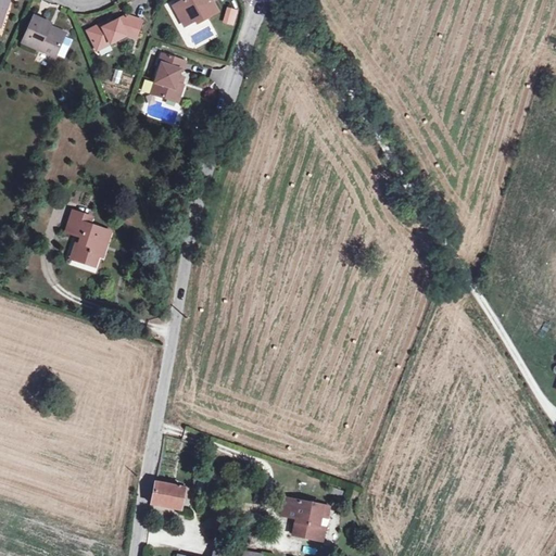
[(0,0),(0,27),(0,28),(7,10),(10,11),(13,0),(0,0)]
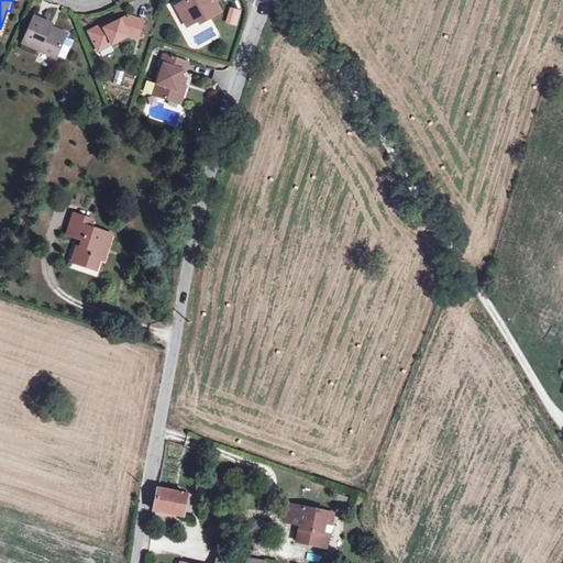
[(188,0),(178,6),(189,25),(210,14),(211,18),(222,11),(216,0),(188,0)]
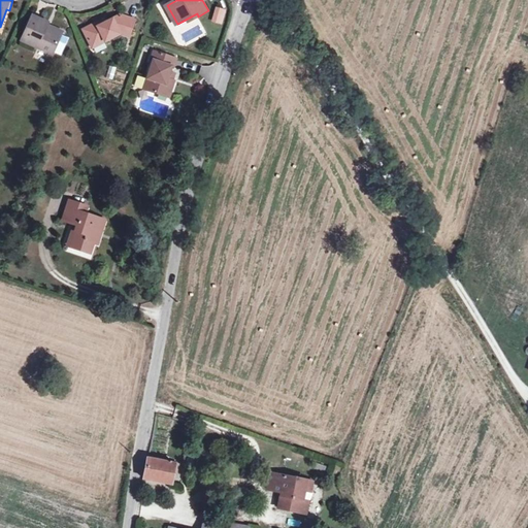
[(225,11),(215,8),(210,23),(221,26),(225,11)]
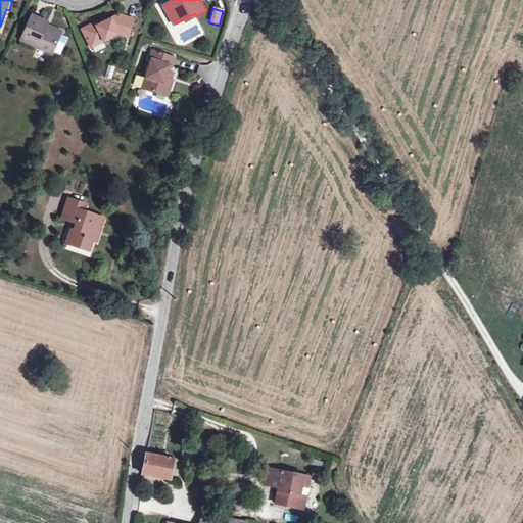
[(84,29),(91,43),(103,37),(104,42),(121,35),(130,38),(131,34),(135,24),(136,20),(121,15),(103,22),(102,20),(84,29)]
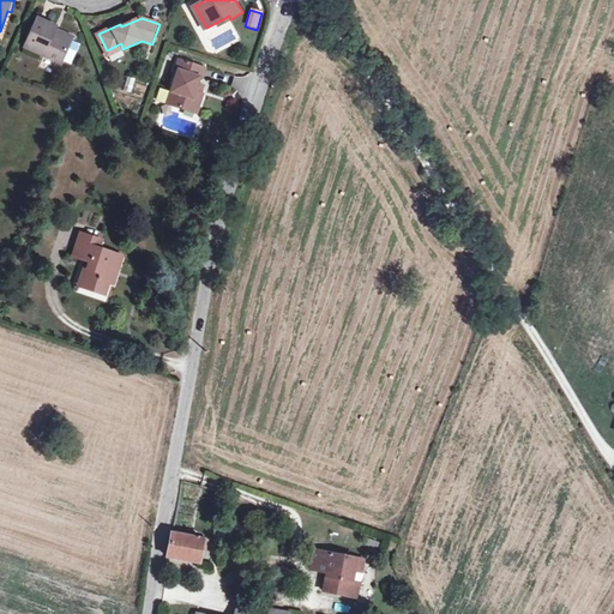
[(62,64),(73,42),(74,38),(58,31),(59,28),(41,19),(28,47),(47,56),(62,64)]
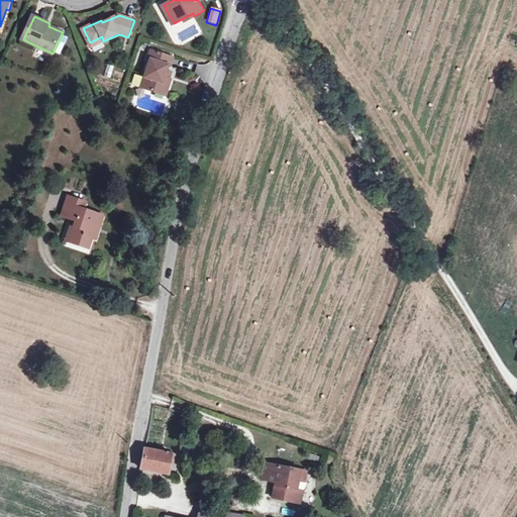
[(91,47),(103,41),(102,36),(90,42),(91,47)]
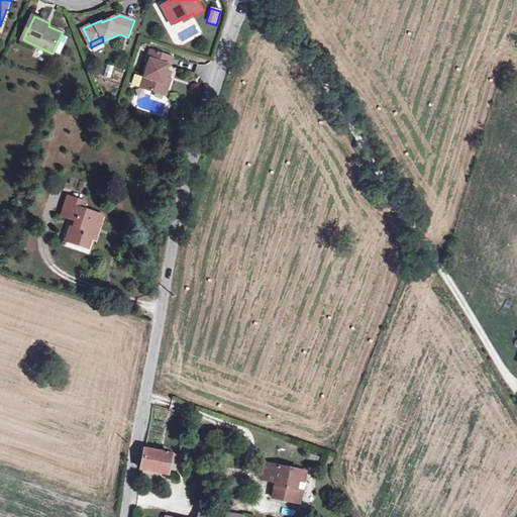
[(166,79),(168,72),(169,67),(172,68),(175,59),(152,50),(148,60),(151,62),(145,79),(153,81),(149,91),(167,97),(173,81),(170,81),(166,79)]
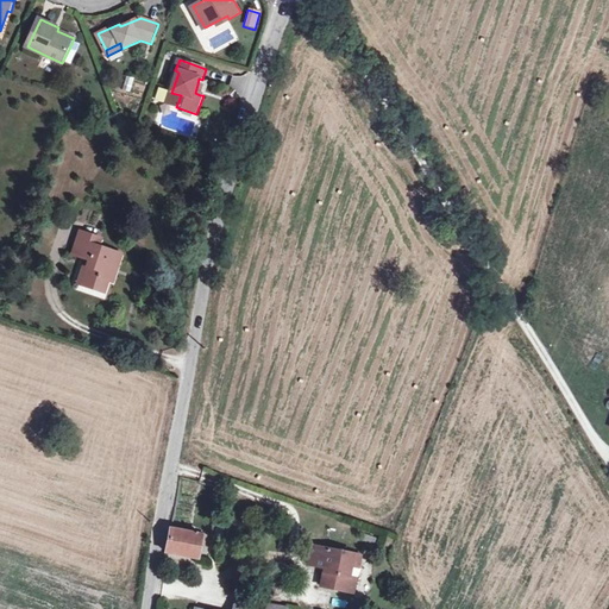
[(154,101),(163,105),(167,90),(157,88),(154,101)]
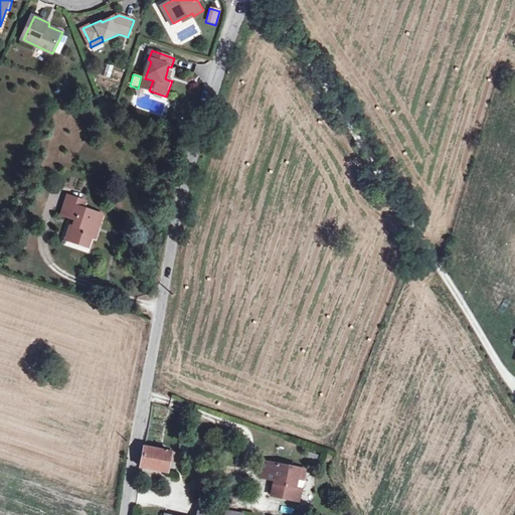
[(142,88),(149,91),(153,80),(145,78),(142,88)]
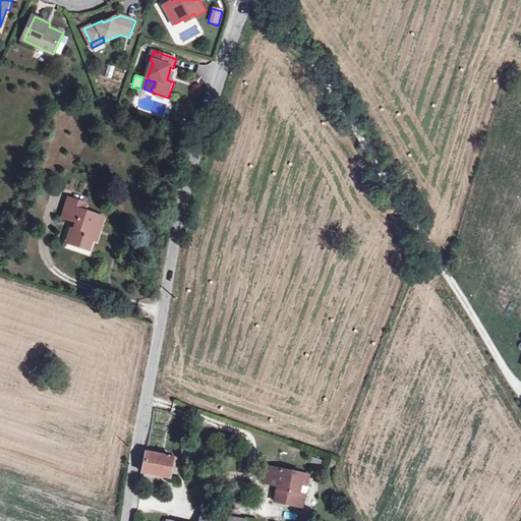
[(83,222),(76,242),(96,248),(103,227),(106,228),(110,216),(91,211),(93,203),(75,198),(68,218),(77,221),(83,222)]
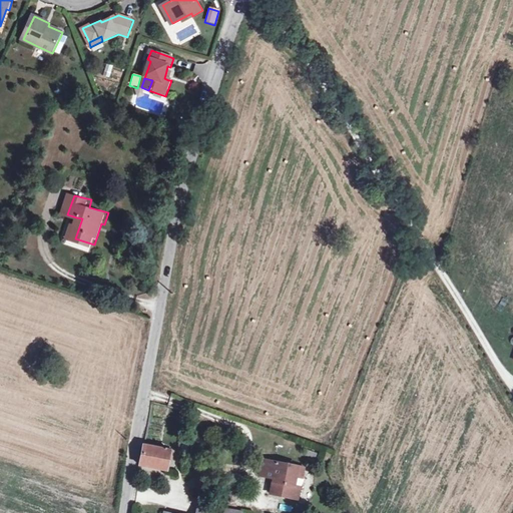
[(69,237),(75,238),(82,218),(76,217),(69,237)]
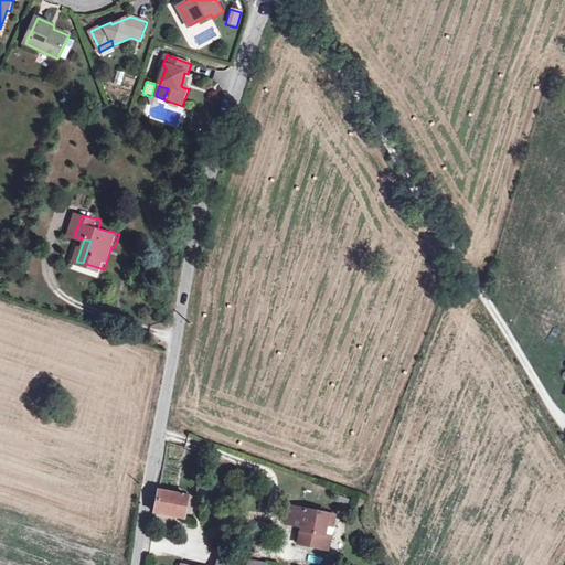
[(162,489),(158,512),(188,518),(192,496),(162,489)]
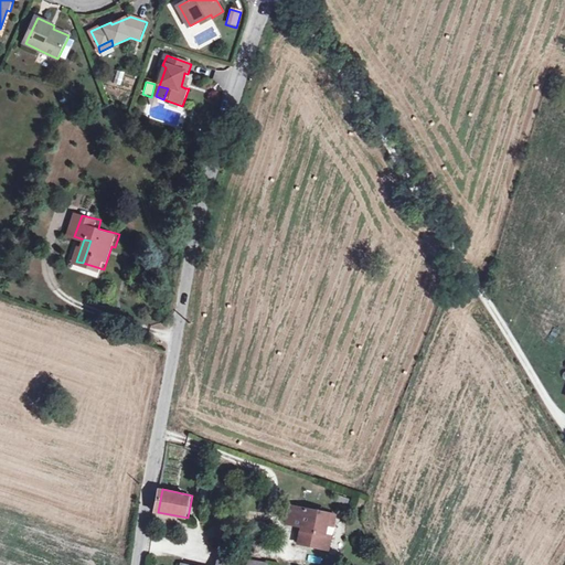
[(353,499),(342,494),(340,500),(351,504),(353,499)]
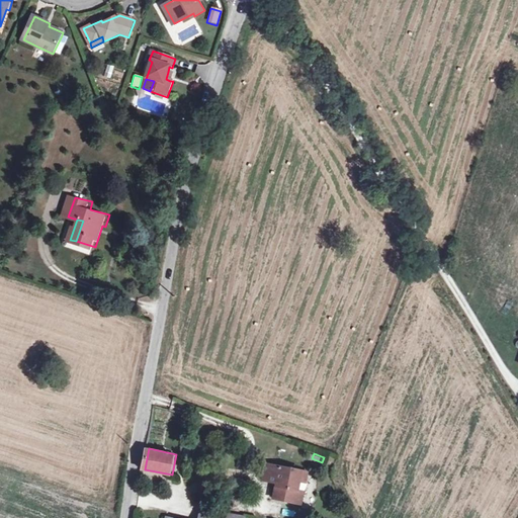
[(310,471),(268,463),(265,479),(276,482),(277,476),(281,476),(279,482),(276,498),(297,502),(297,500),(299,490),(301,480),(308,481),(310,471)]
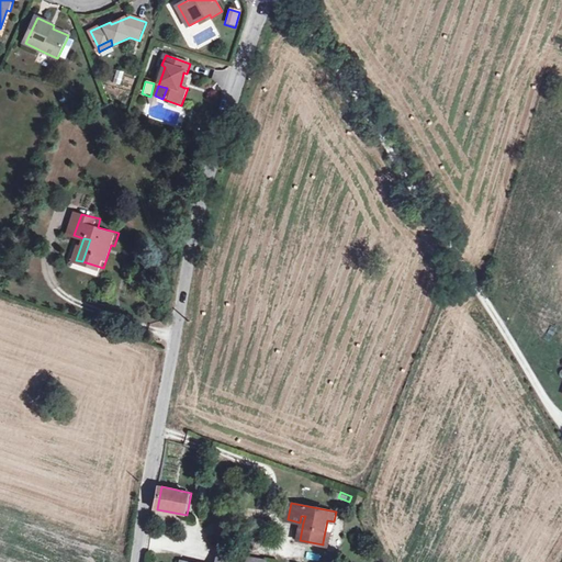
[(332,532),(325,531),(323,542),(329,544),(332,532)]
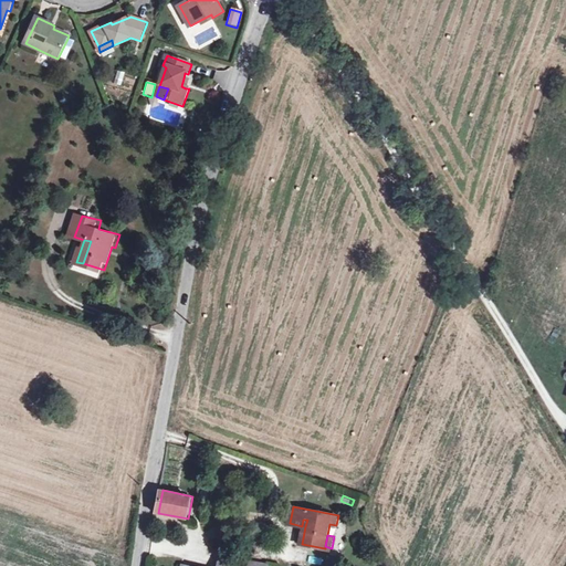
[(222,554),(219,565),(268,565),(269,564),(222,554)]
